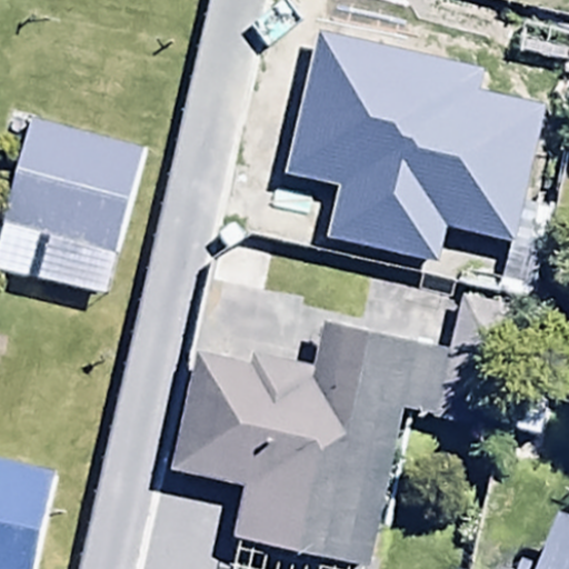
[(142,149),(29,120),(0,230),(0,268),(106,295),(142,149)]
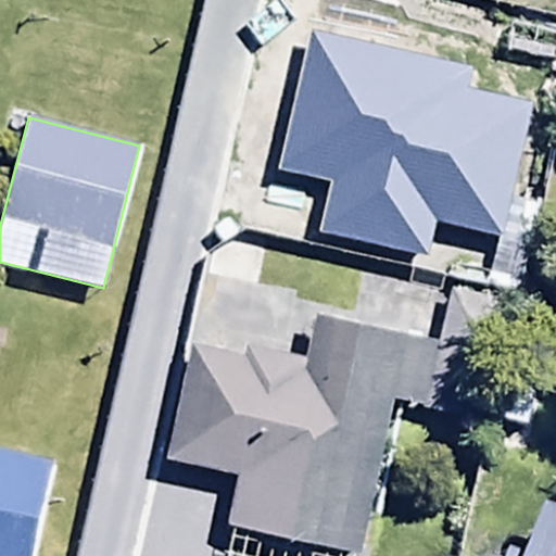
[(278,182),(164,158),(140,273),(209,288),(211,275),(256,285),(278,182)]
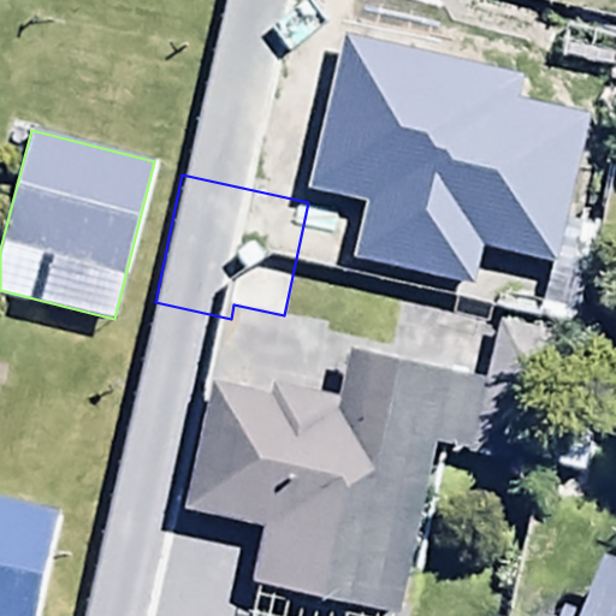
[(588,252),(537,243),(525,317),(575,325),(588,252)]
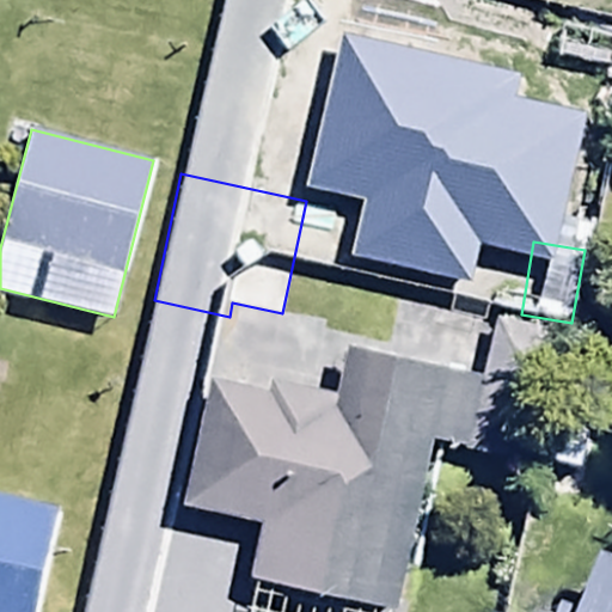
[(249,567),(399,597),(430,439),(534,460),(560,332),(495,320),(485,369),(349,343),(341,384),(275,371),(271,386),(210,374),(184,507),(258,521),(249,567)]
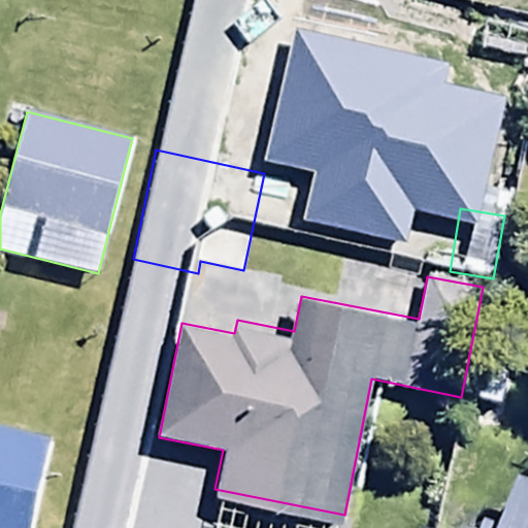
[(0,527),(30,527),(48,431),(0,422),(0,527)]
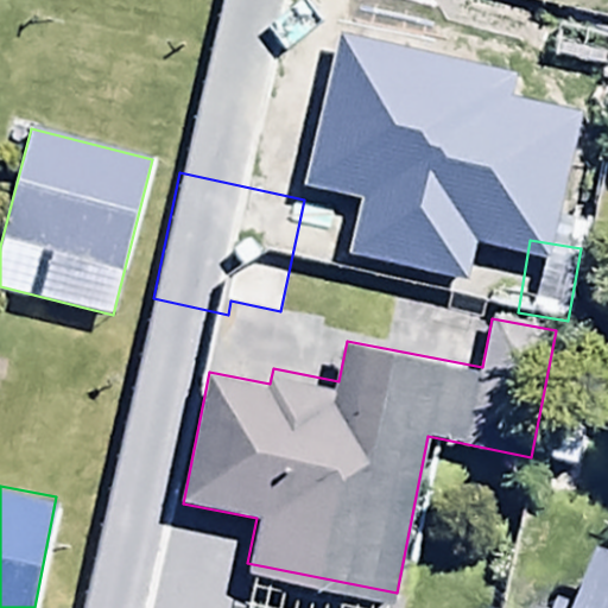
[(559,583),(549,607),(607,607),(607,539),(597,536),(575,590),(559,583)]
